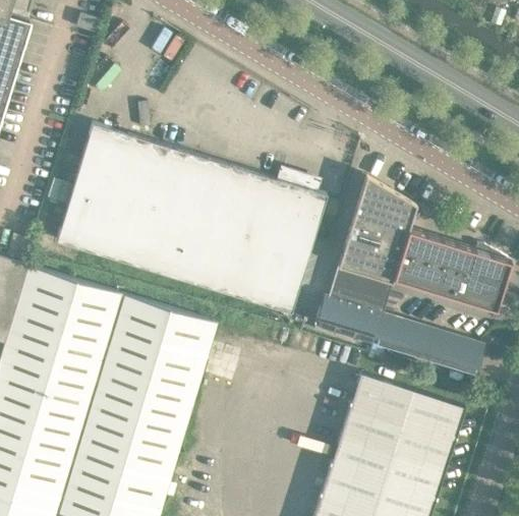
[(0,0),(0,124),(31,25),(26,24),(11,20),(6,18),(10,5),(11,2),(11,0),(0,0)]
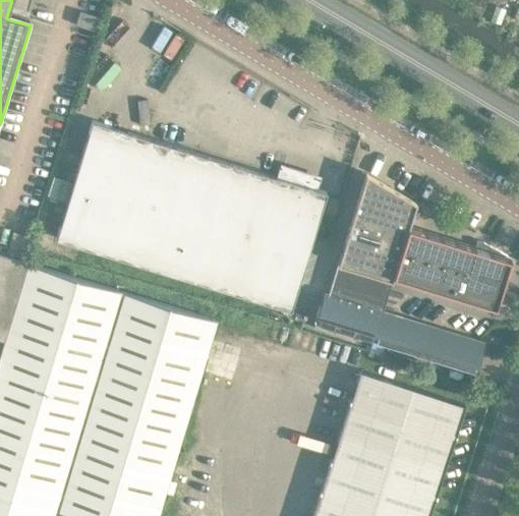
[(76,29),(97,35),(101,22),(80,16),(76,29)]
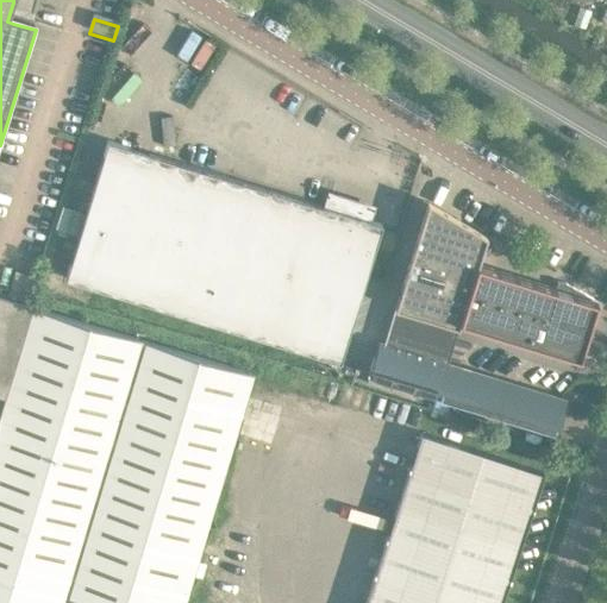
[(340,368),(383,230),(108,146),(67,284),(340,368)]
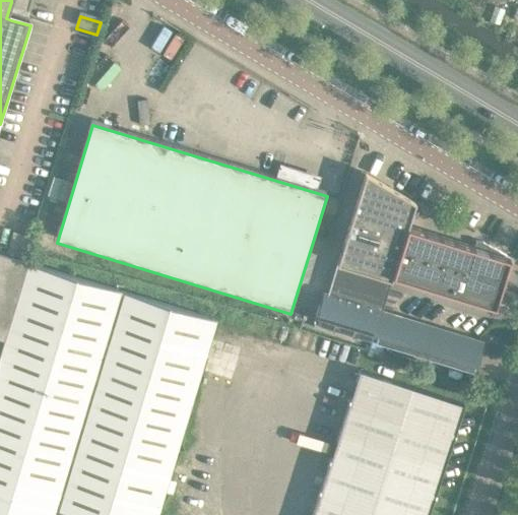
[(319,189),(323,177),(284,166),(281,177),(319,189)]
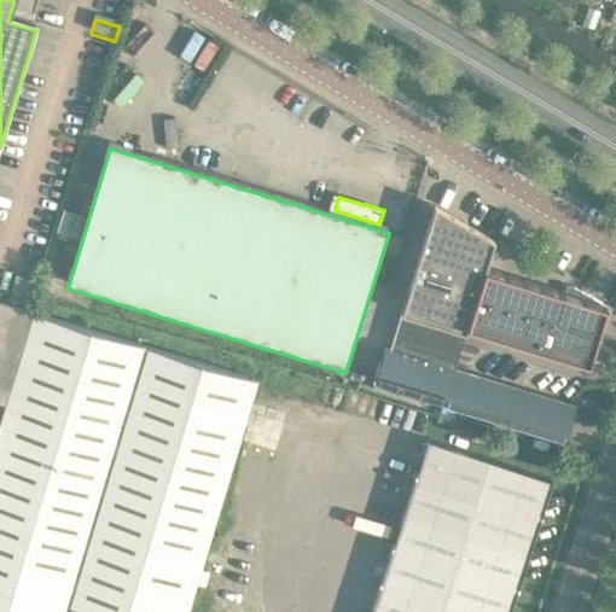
[(609,321),(579,302),(577,301),(569,299),(567,307),(489,275),(500,248),(435,208),(389,355),(385,354),(376,385),(445,407),(454,374),(468,333),(586,378),(609,321)]
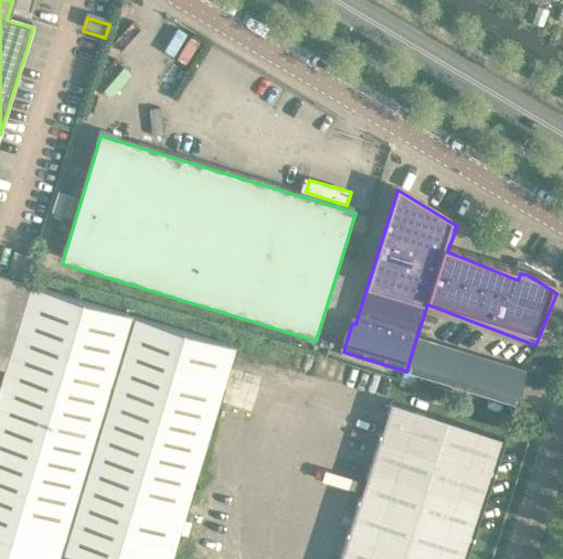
[(0,395),(0,558),(173,558),(235,351),(0,279),(0,371),(7,373),(0,395)]
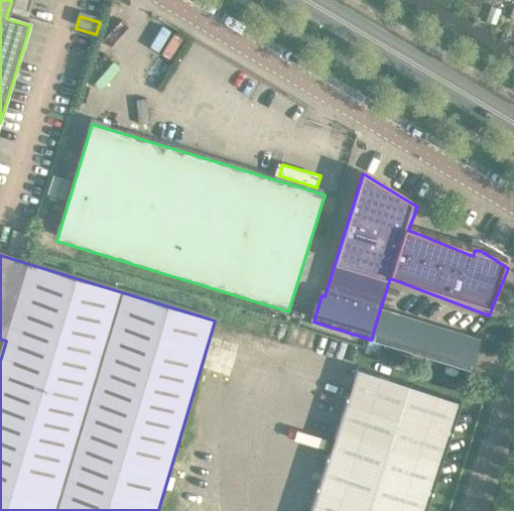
[(481,344),(379,312),(371,340),(472,370),(481,344)]
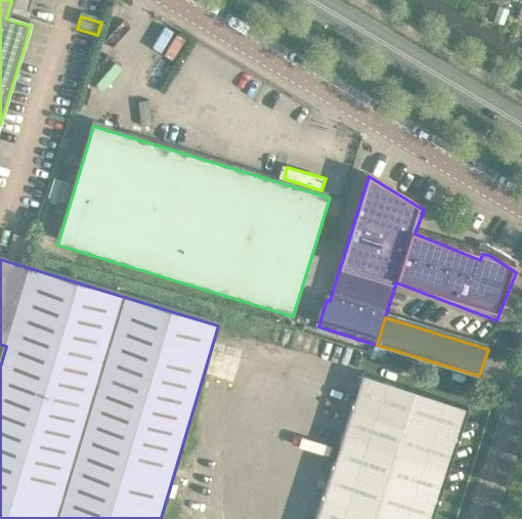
[(433,518),(469,412),(363,377),(316,518),(433,518)]
